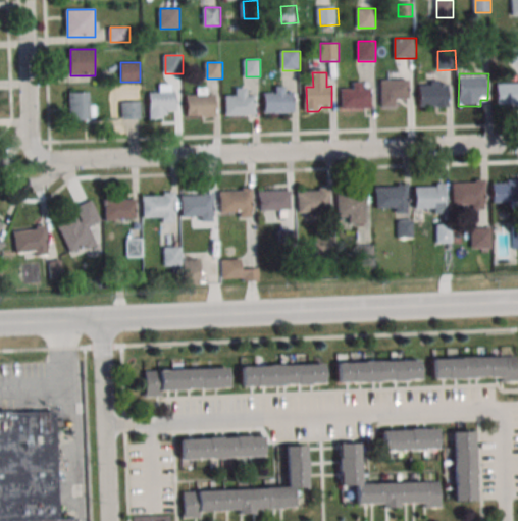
[(381,106),(400,106),(400,98),(410,98),(410,80),(381,80),(381,106)]
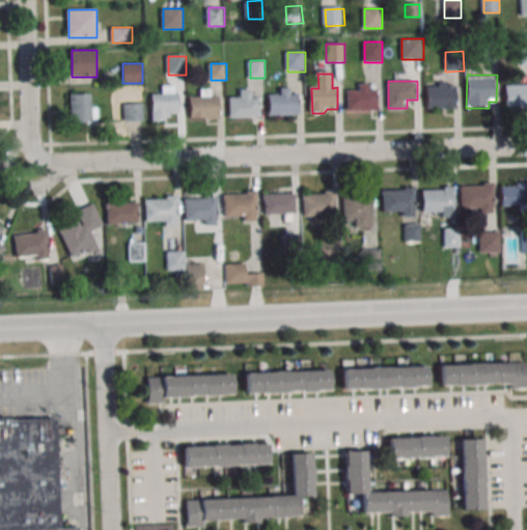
[(506,107),(526,107),(526,84),(506,84),(506,107)]
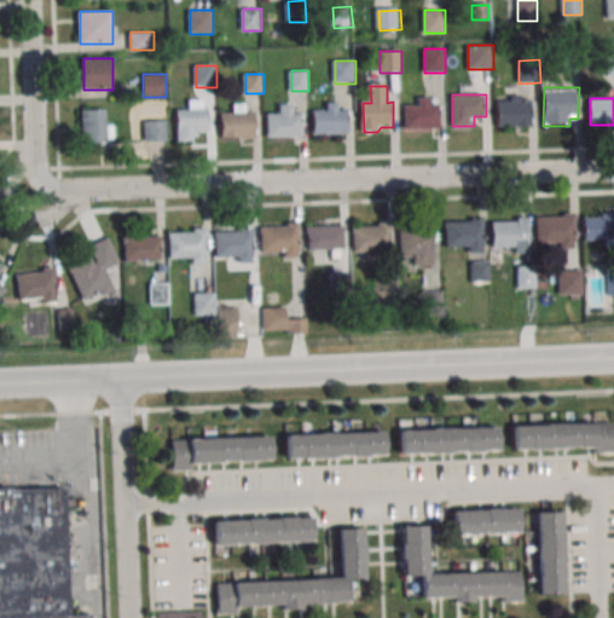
[(179,142),(200,142),(200,132),(209,132),(209,99),(190,99),(190,113),(179,113),(179,142)]
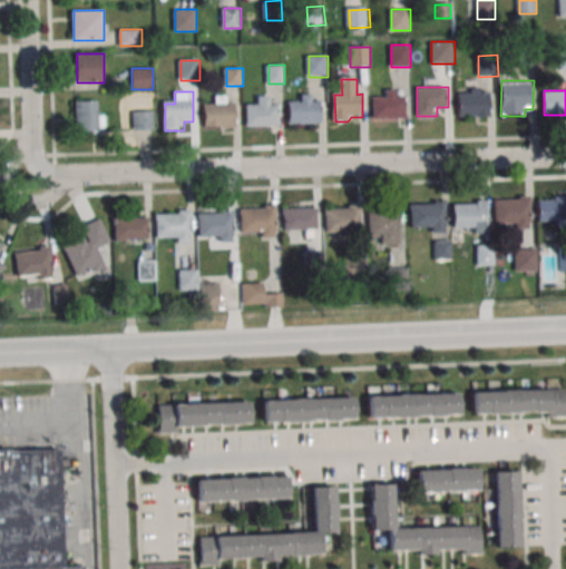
[(408,120),(408,97),(398,97),(398,91),(389,91),(389,99),(377,99),(376,119),(408,120)]
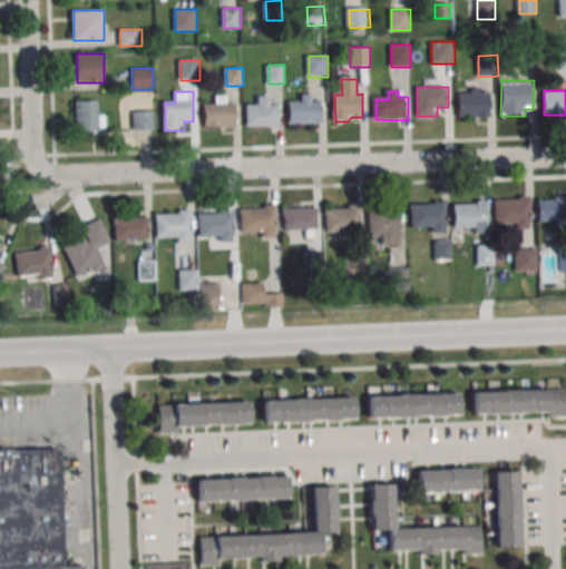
[(459,91),(459,116),(489,116),(489,91),(459,91)]
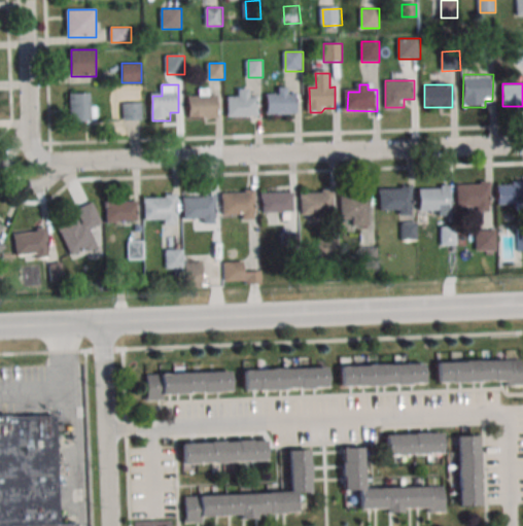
[(218,89),(199,89),(199,97),(189,97),(189,118),(218,118),(218,89)]
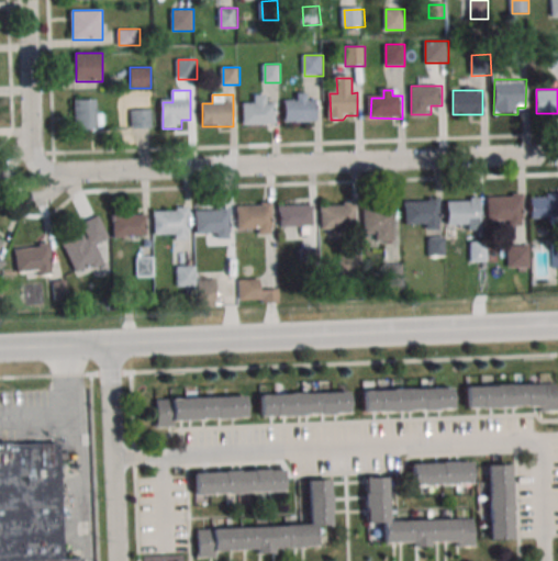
[(287,122),(317,122),(317,101),(310,101),(310,94),(299,94),(299,102),(287,101),(287,122)]
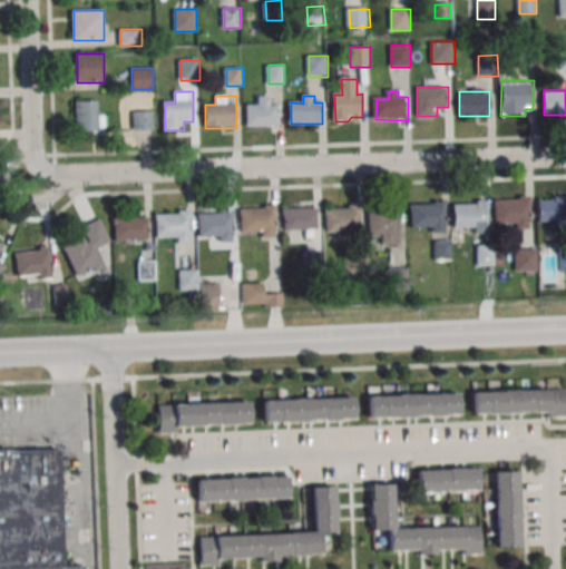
[(281,106),(271,106),(271,97),(260,97),(260,106),(247,106),(247,126),(281,126),(281,106)]
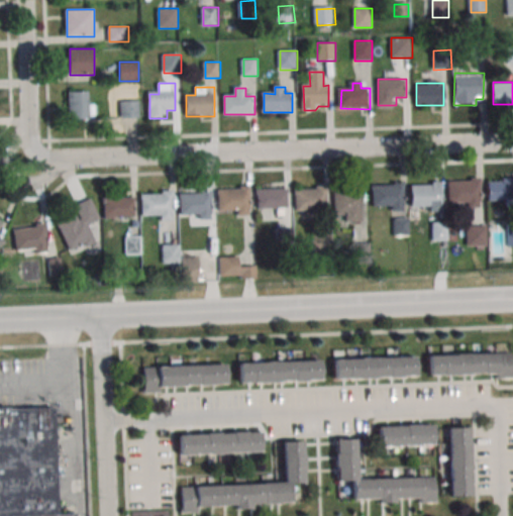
[(95,92),(70,92),(70,119),(95,119),(95,92)]
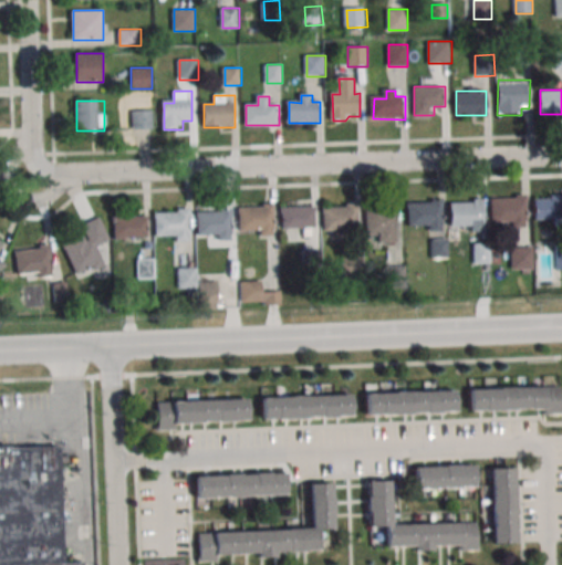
[(134,129),(155,129),(155,110),(134,110),(134,129)]
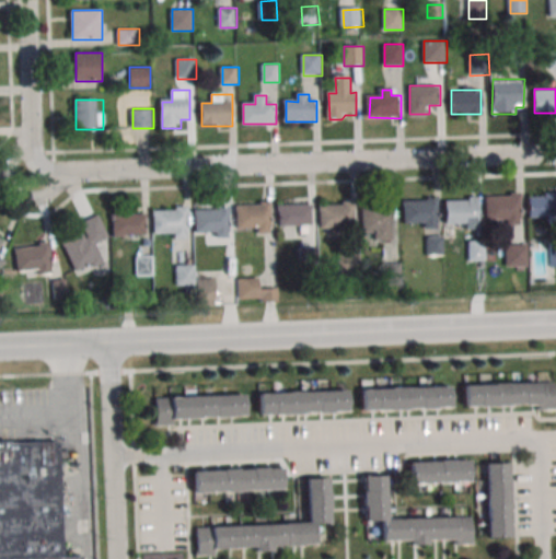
[(522,224),(522,193),(487,193),(487,224),(522,224)]
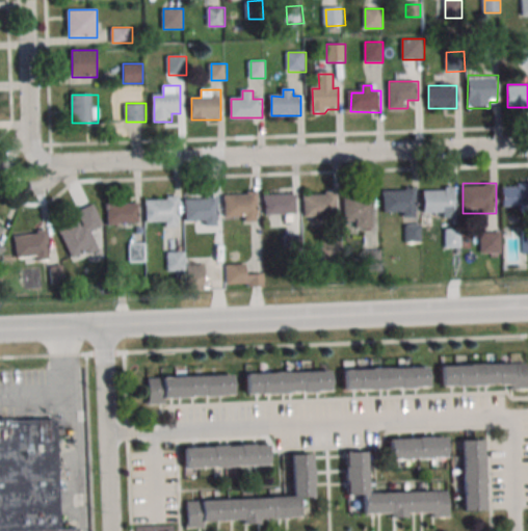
[(527,183),(504,183),(504,206),(527,206),(527,183)]
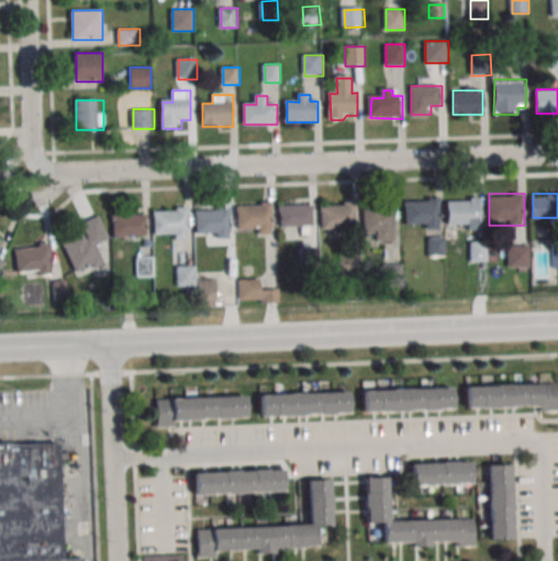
[(482,197),(473,197),(473,203),(447,203),(447,228),(482,228),(482,197)]
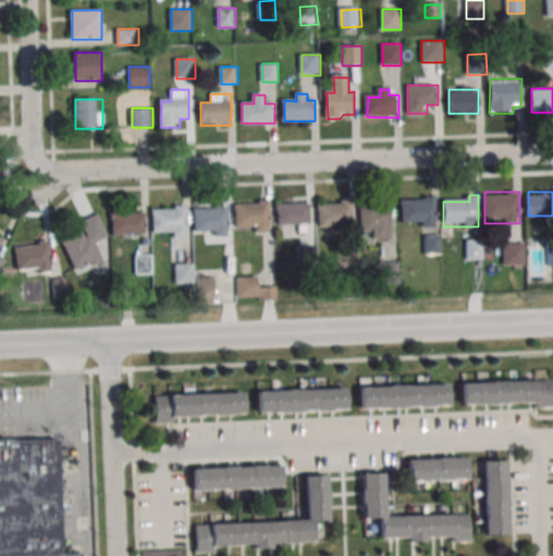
[(437,198),(403,198),(403,225),(437,225),(437,198)]
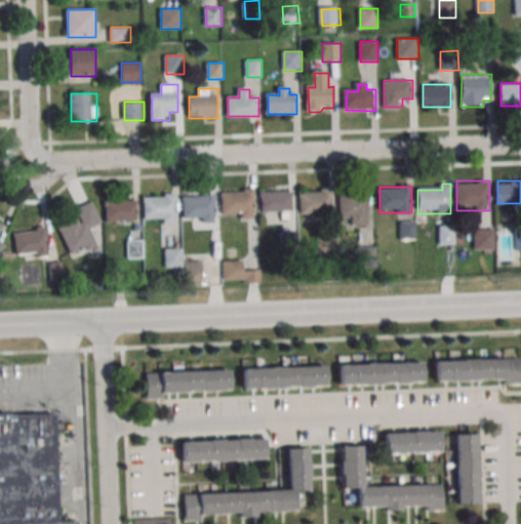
[(368,225),(367,196),(363,196),(362,188),(339,189),(341,220),(350,220),(350,226),(368,225)]
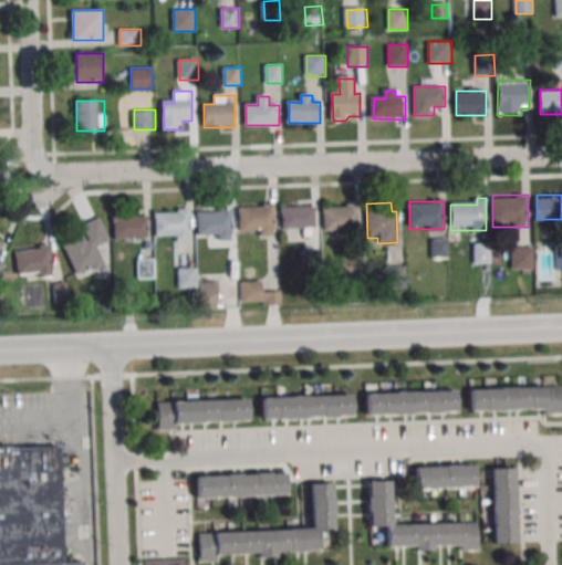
[(241,233),(261,233),(261,239),(277,238),(276,205),(266,205),(266,209),(240,210),(241,233)]
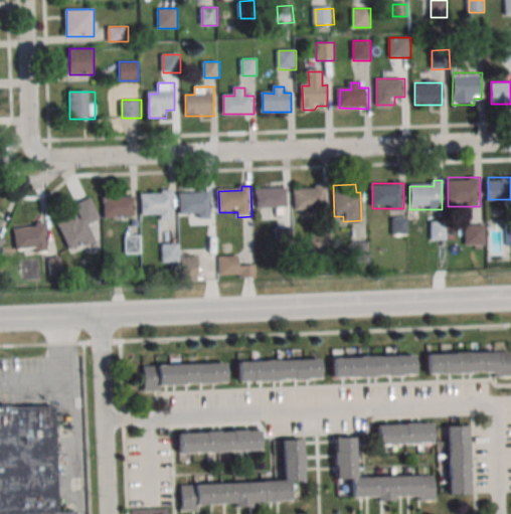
[(258,208),(288,208),(288,187),(258,187),(258,208)]
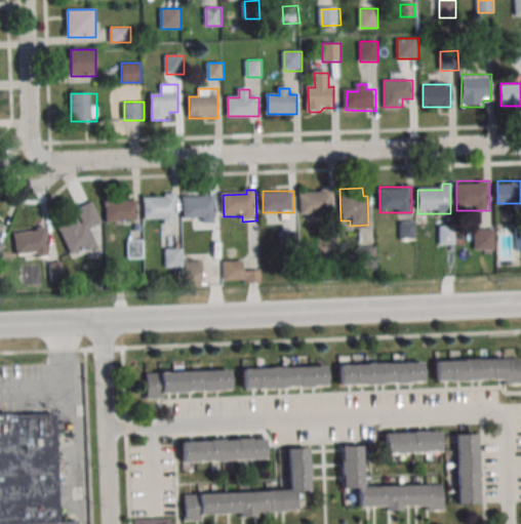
[(302,192),(302,214),(334,214),(334,192),(302,192)]
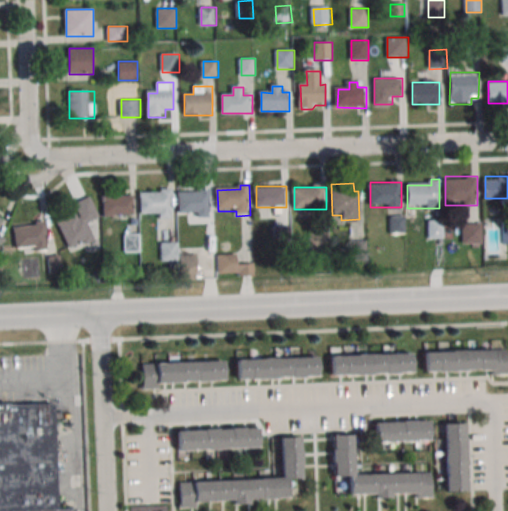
[(174,189),(164,189),(164,194),(142,195),(143,214),(161,214),(161,222),(174,222),(174,189)]
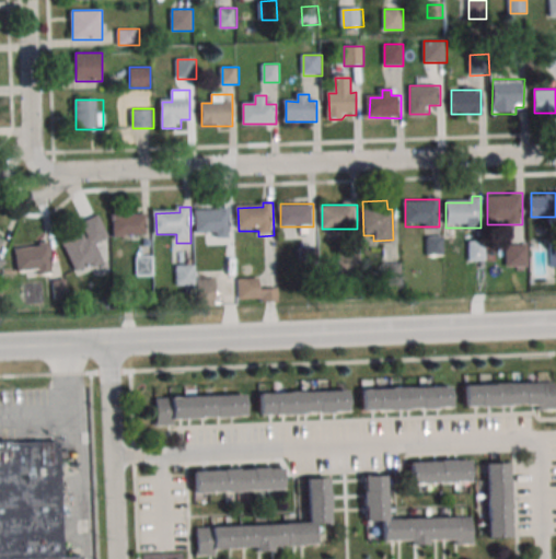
[(197,236),(231,236),(231,207),(197,207),(197,236)]
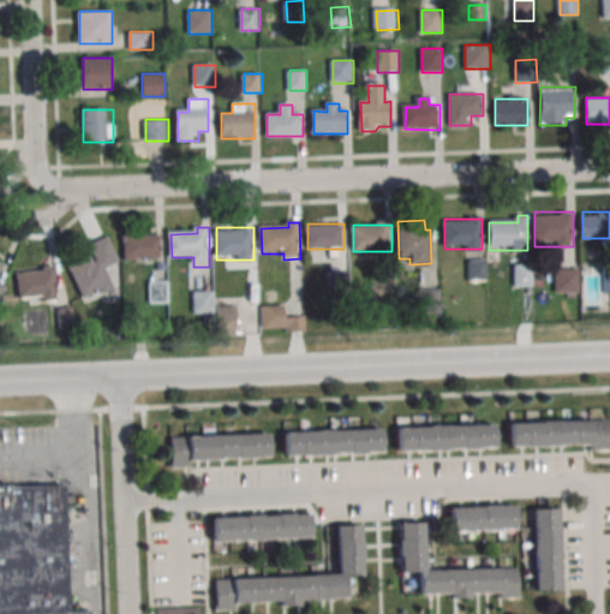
[(162,258),(162,234),(125,234),(125,258),(162,258)]
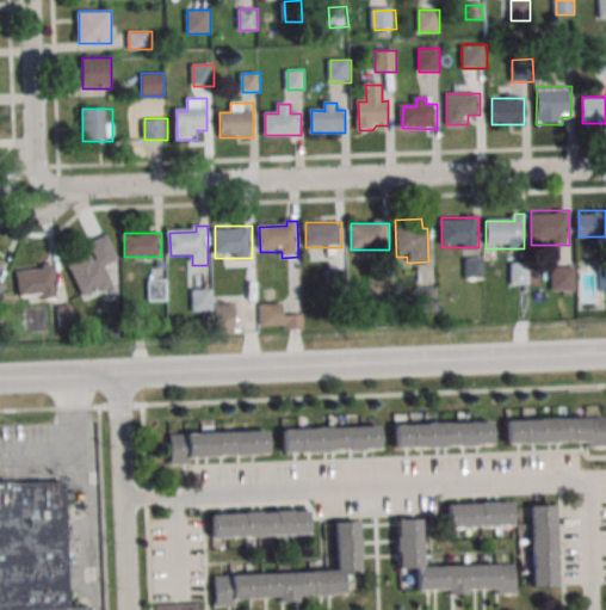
[(82,297),(115,287),(107,264),(119,260),(111,235),(90,242),(93,254),(70,263),(82,297)]
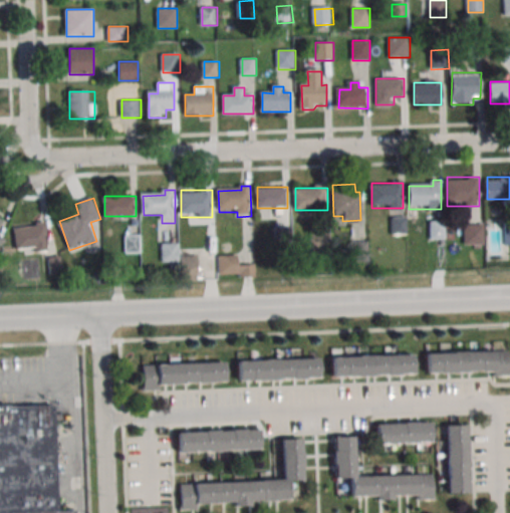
[(0,228),(6,221),(0,216),(0,246),(8,237),(0,230),(0,228)]
